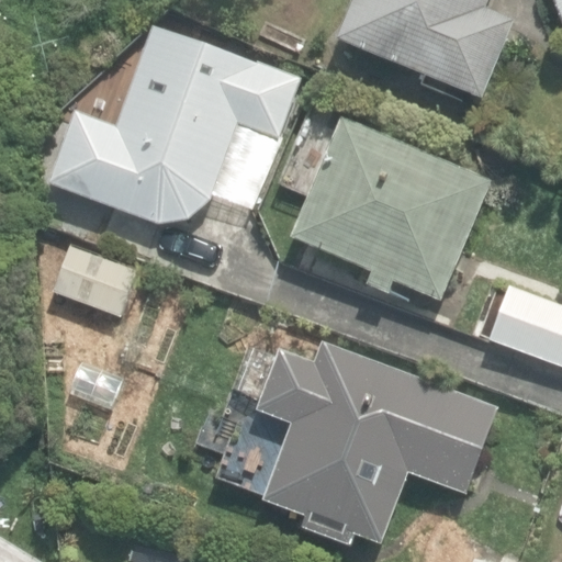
[(358,0),(340,47),(484,104),(515,26),(486,15),(492,0),(358,0)]
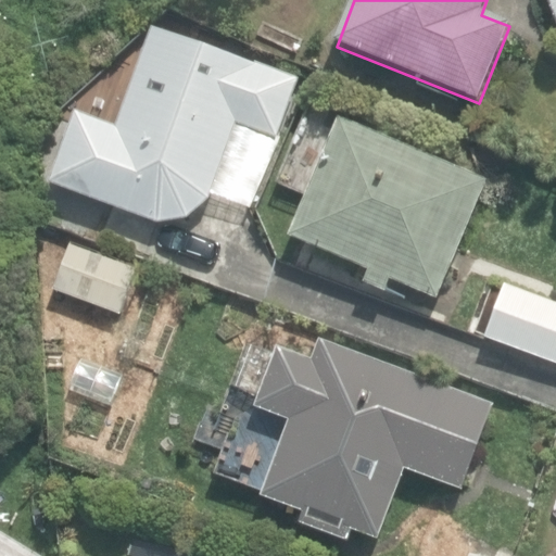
[(555,0),(544,0),(555,29),(555,0)]
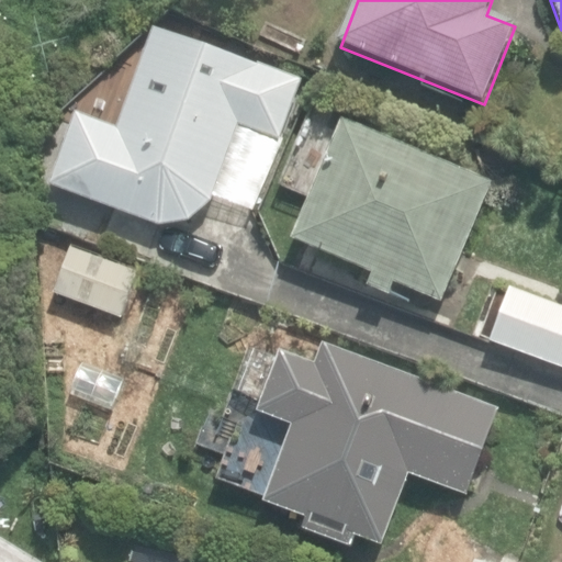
[(68,110),(43,188),(155,224),(205,209),(232,128),(280,144),(302,75),(144,24),(111,124),(68,110)]
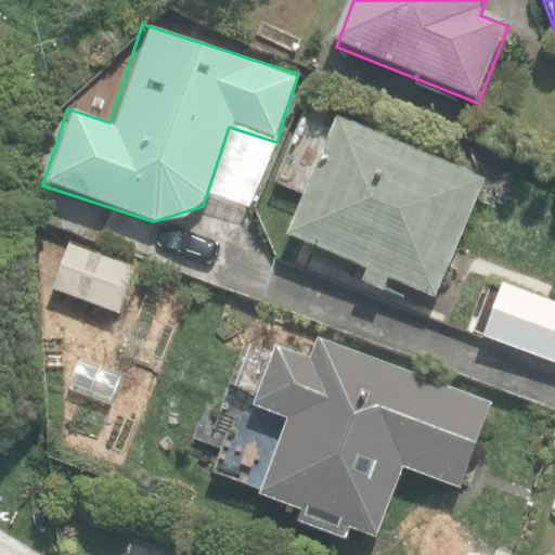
[(391,278),(437,297),(487,179),(485,178),(340,117),(314,178),(289,236),(369,269),(364,282),(385,291),(391,278)]
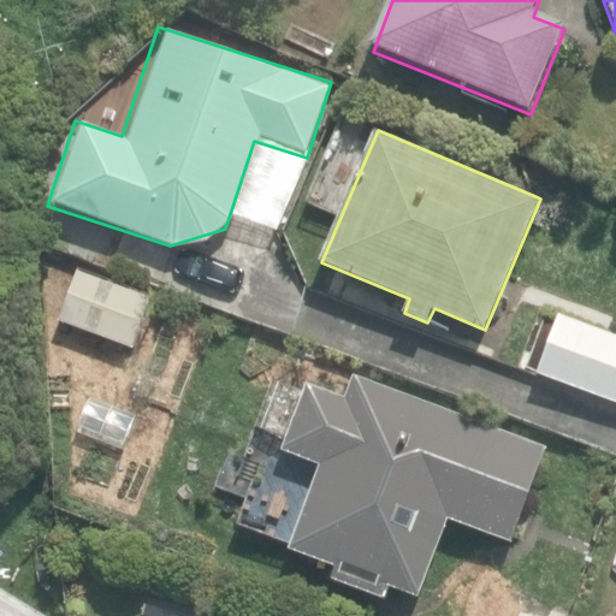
[(60,320),(131,347),(150,295),(80,268),(60,320)]
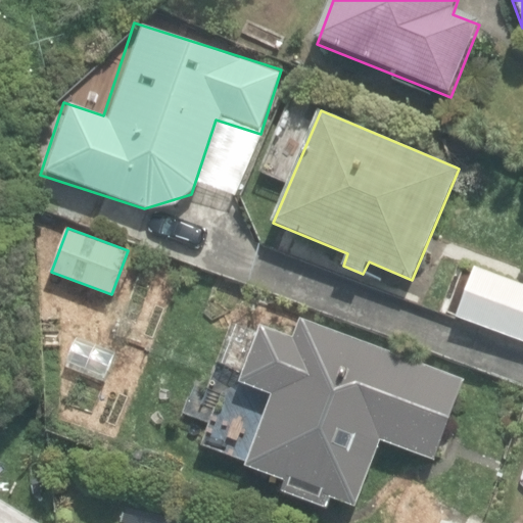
[(455,315),(522,340),(522,282),(474,265),(455,315)]
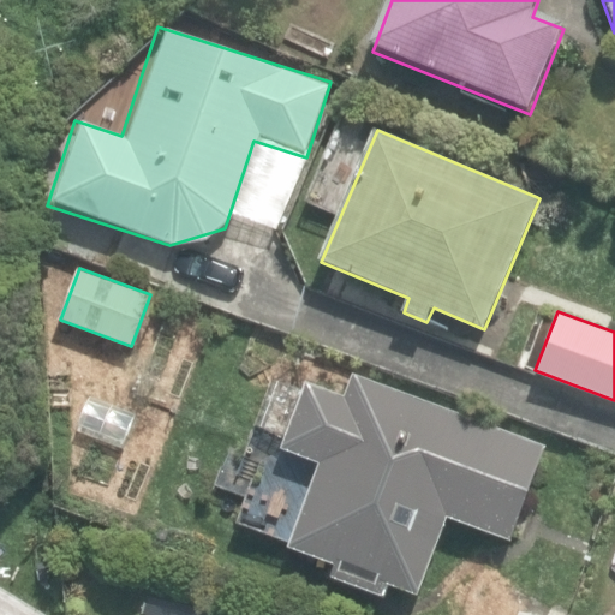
[(329,578),(384,598),(389,585),(421,596),(448,519),(512,543),(548,446),(354,375),(347,396),(308,382),(305,392),(281,382),(264,429),(288,439),(284,451),(321,465),(290,550),(334,567),(329,578)]
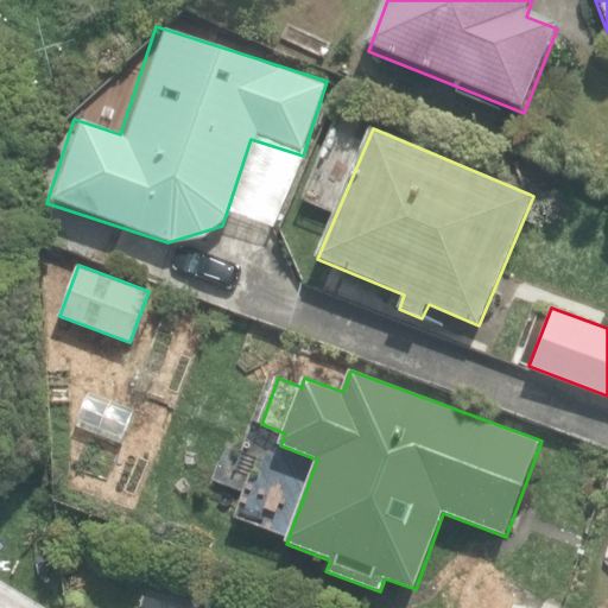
[(451,607),(565,607),(570,600),(469,561),(451,607)]
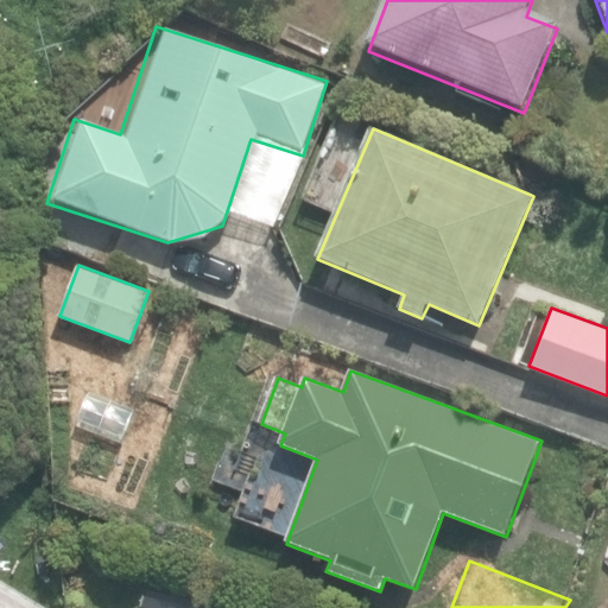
All buildings are outlined.
